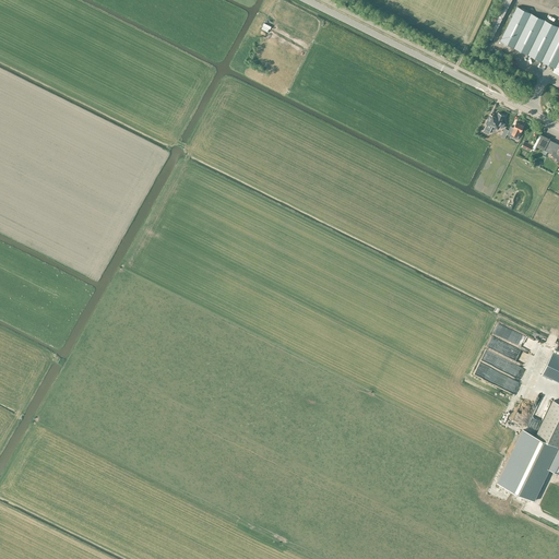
[(558,26),(518,7),(500,40),(556,68),(554,71),(558,74),(558,26)]
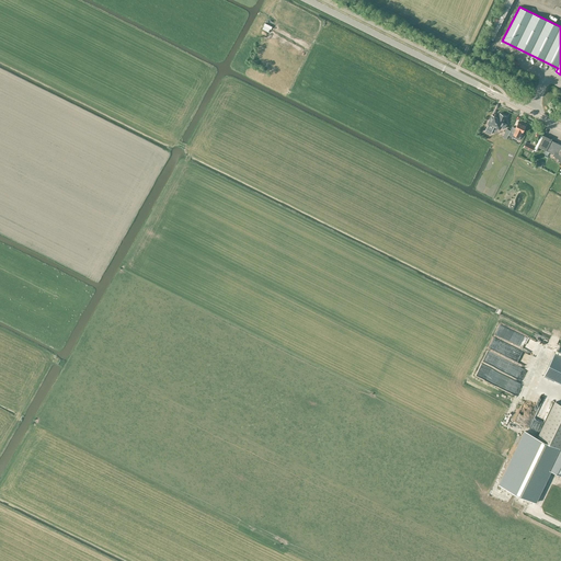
[(500,26),(496,25),(494,24),(490,32),(496,35),(500,26)]
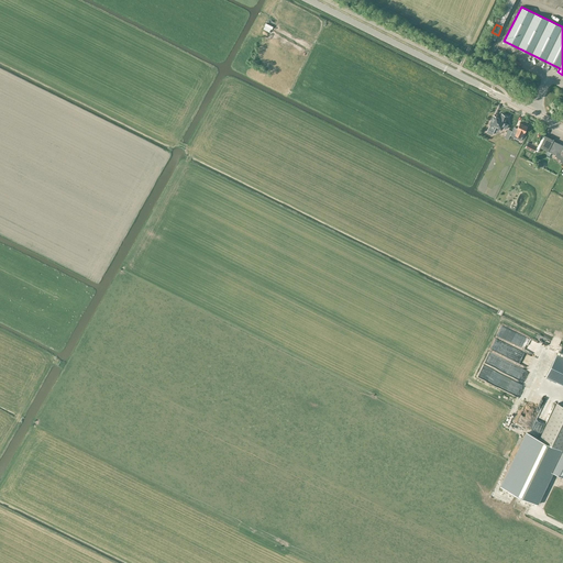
[(493,134),(496,128),(499,129),(501,125),(507,129),(508,124),(505,123),(508,117),(501,113),(499,118),(494,114),(489,124),(490,124),(486,132),(493,134)]
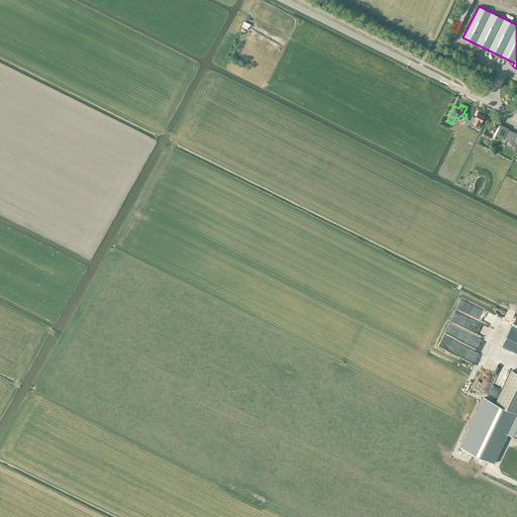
[(477,128),(480,123),(481,123),(482,121),(485,116),(478,112),(475,117),(473,116),(469,124),(477,128)]
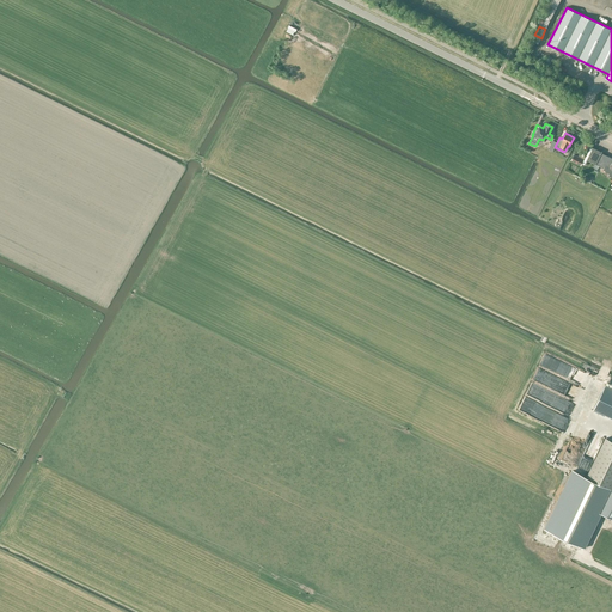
[(611,158),(601,153),(603,152),(594,147),(593,148),(591,146),(588,150),(585,157),(581,164),(585,165),(587,160),(595,164),(594,167),(598,170),(599,166),(604,169),(604,170),(610,172),(611,176),(611,158)]
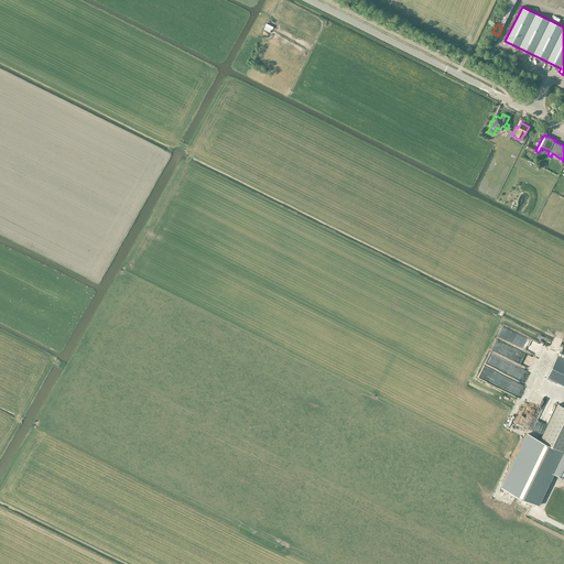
[(539,144),(534,142),(533,144),(529,142),(525,148),(535,152),(535,151),(539,144)]
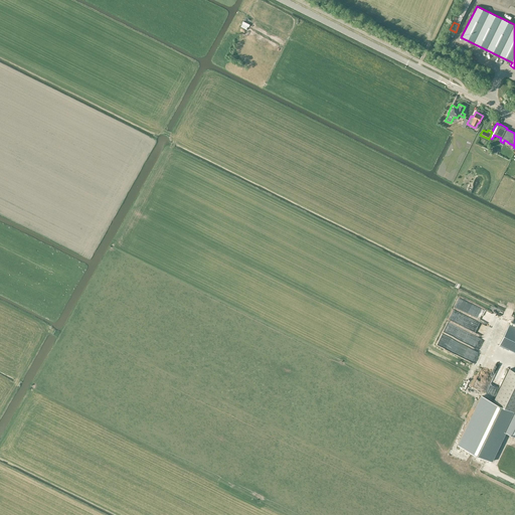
[(514,351),(514,326),(509,324),(500,344),(514,351)]
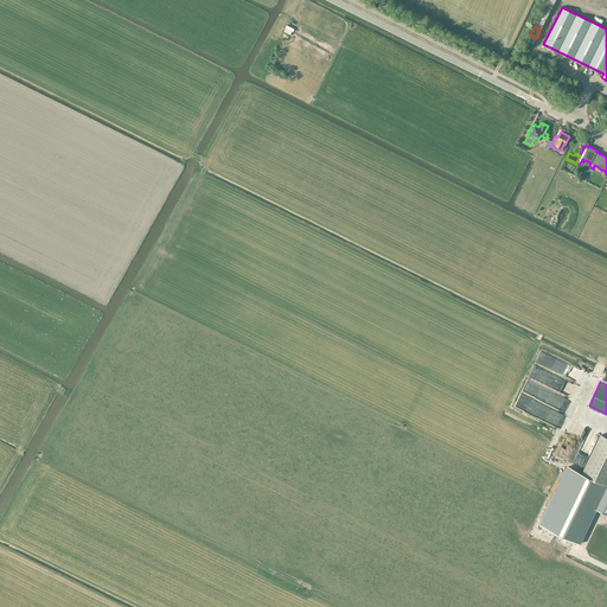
[(590,506),(606,513),(606,436),(602,434),(596,446),(583,473),(569,466),(541,524),(574,541),(590,506)]
